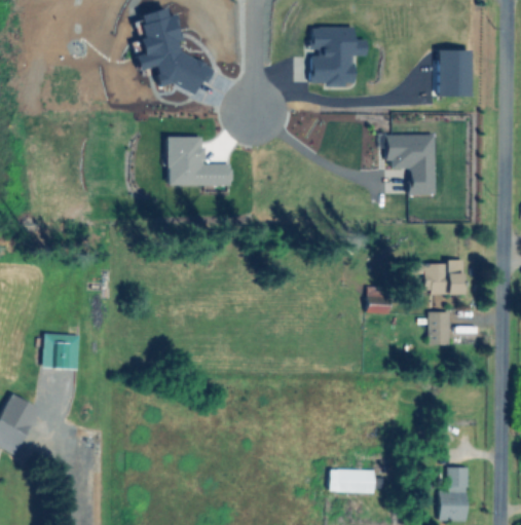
[(355,26),(310,27),(310,49),(312,48),(313,82),(325,82),(325,85),(355,85),(355,55),(368,55),(367,39),(355,39),(355,26)]
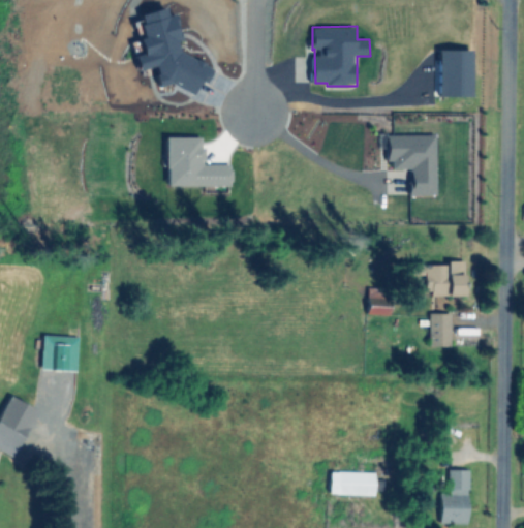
[(473,97),(474,50),(440,50),(440,96),(473,97)]
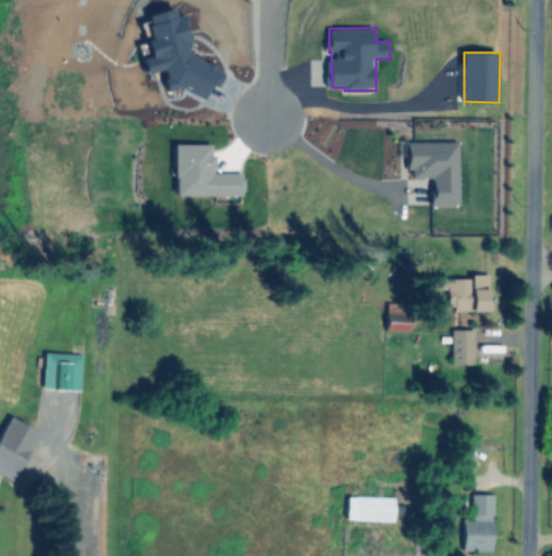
[(462,206),(461,143),(408,144),(409,171),(415,170),(415,178),(422,178),(422,188),(431,188),(432,206),(462,206)]
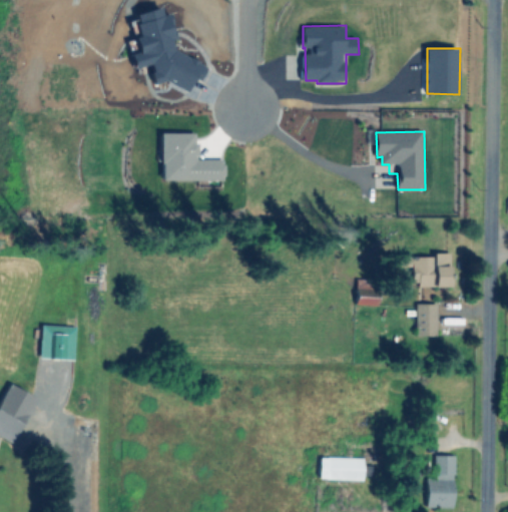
[(197,132),(162,132),(162,180),(225,180),(225,159),(197,159),(197,132)]
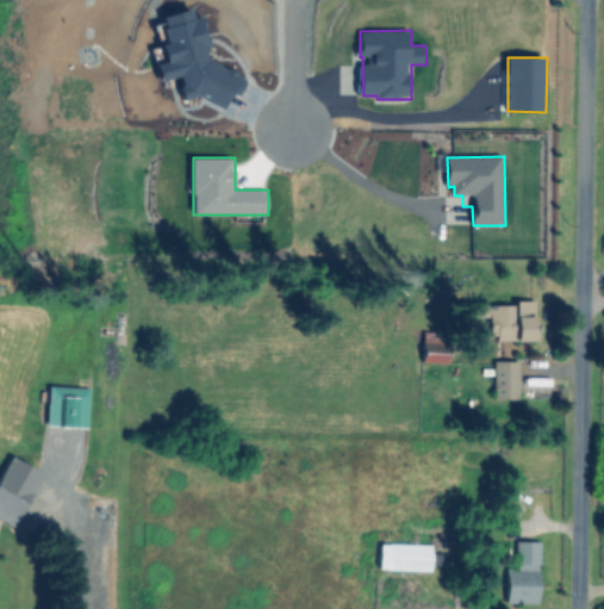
[(537,341),(537,300),(518,300),(518,306),(483,305),(481,317),(492,318),(492,340),(537,341)]
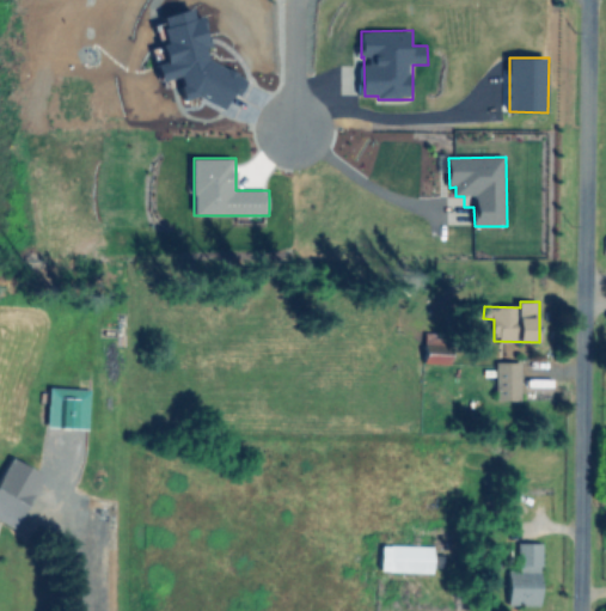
[(522,402),(524,364),(500,362),(499,401),(522,402)]
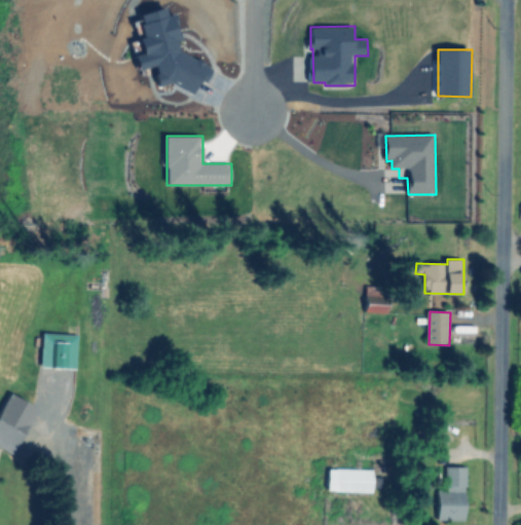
[(43,368),(78,369),(79,335),(44,334),(43,368)]
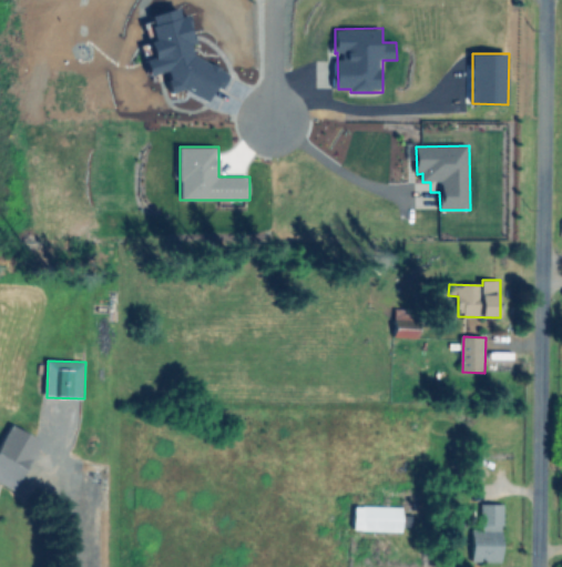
[(32,458),(0,444),(0,443),(0,481),(18,489),(32,458)]
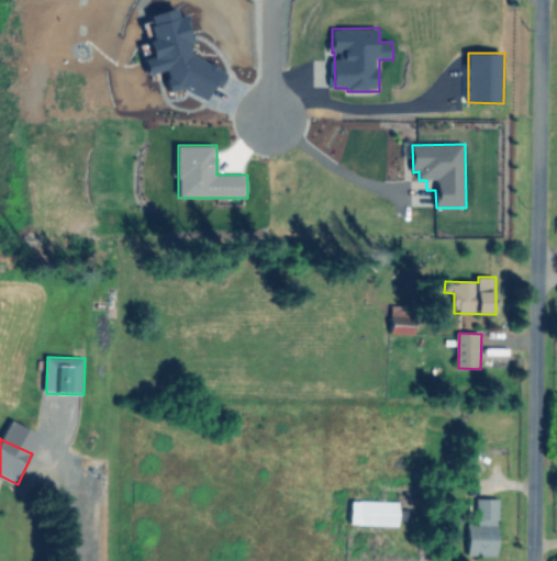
[(500,498),(478,498),(478,524),(469,524),(469,557),(500,557),(500,498)]
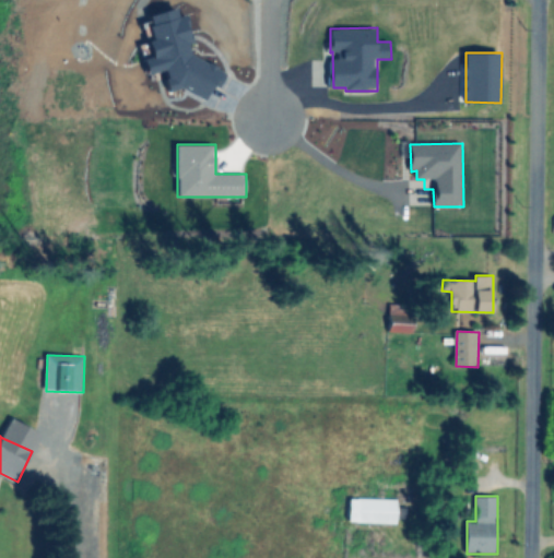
[(399,499),(351,499),(350,522),(398,523),(399,499)]
